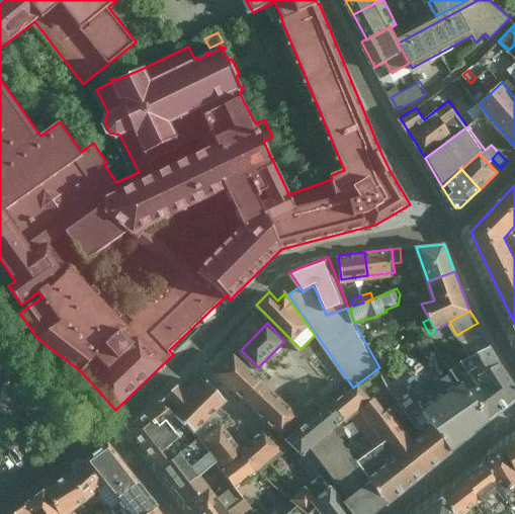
[(491,346),(461,361),(452,368),(462,383),(489,421),(514,401),(514,384),(497,356),(491,346)]
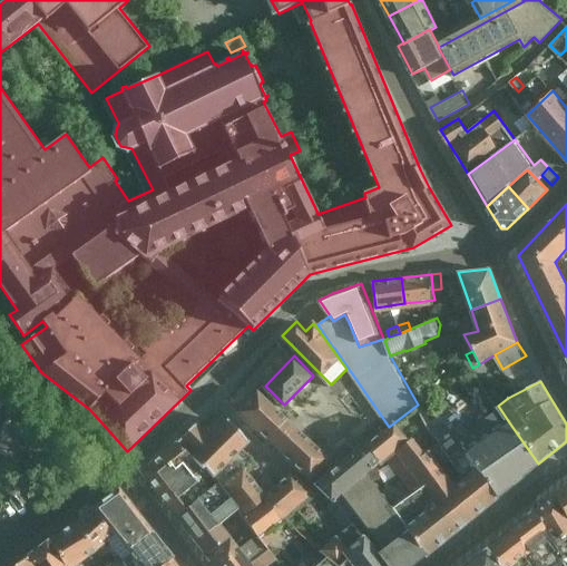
[(258,391),(241,411),(240,411),(312,478),(331,458),(258,391)]
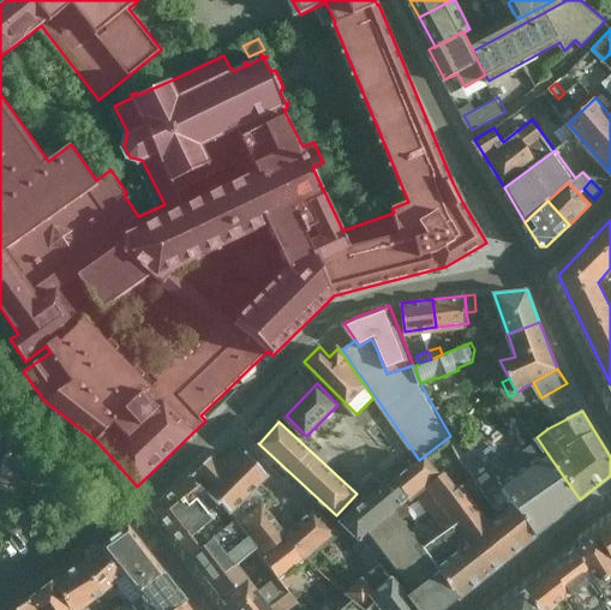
[(269,476),(247,453),(228,472),(213,456),(196,472),(193,476),(220,506),(223,503),(229,510),(234,515),(235,518),(238,521),(259,548),(265,556),(286,539),(301,560),(337,530),(315,509),(287,533),(268,508),(279,498),(263,482),(269,476)]
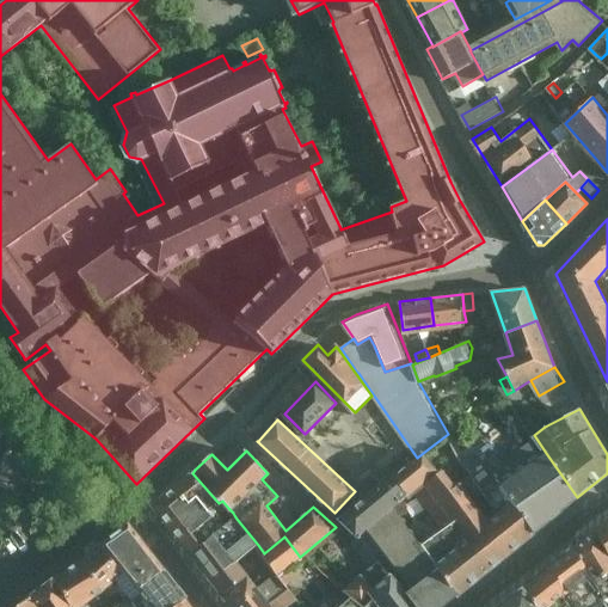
[(440,473),(423,453),(417,458),(394,477),(393,476),(341,519),(360,537),(361,535),(394,510),(393,508),(410,496),(411,497),(417,491),(418,492),(428,485),(427,484),(440,473)]
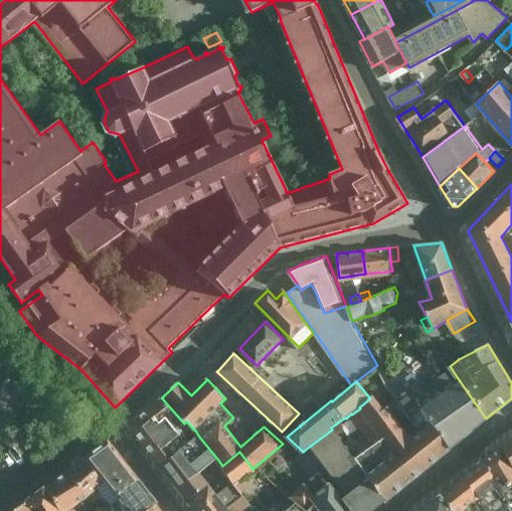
[(486,418),(460,381),(425,407),(414,390),(400,400),(406,410),(418,428),(420,431),(421,432),(431,426),(449,449),(486,418)]
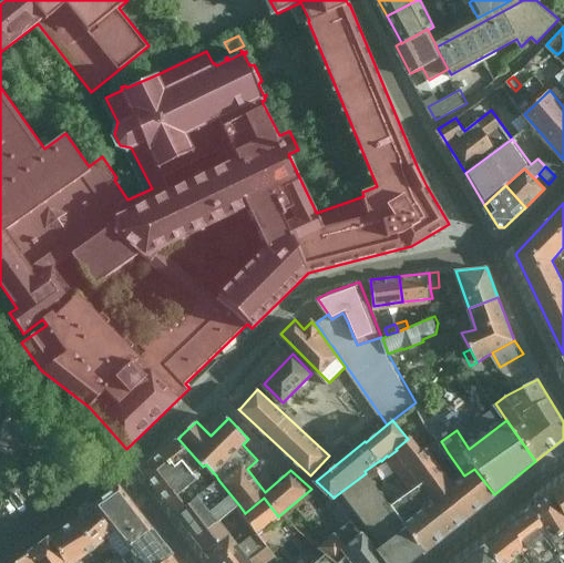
[(410,437),(408,439),(396,449),(397,450),(453,528),(494,494),(474,469),(464,476),(463,474),(453,482),(426,449),(422,451),(410,437)]
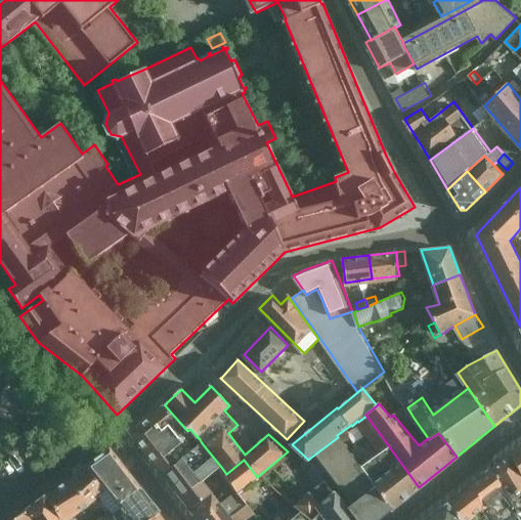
[(187,431),(165,405),(143,424),(150,432),(162,431),(169,424),(183,443),(196,435),(190,429),(187,431)]
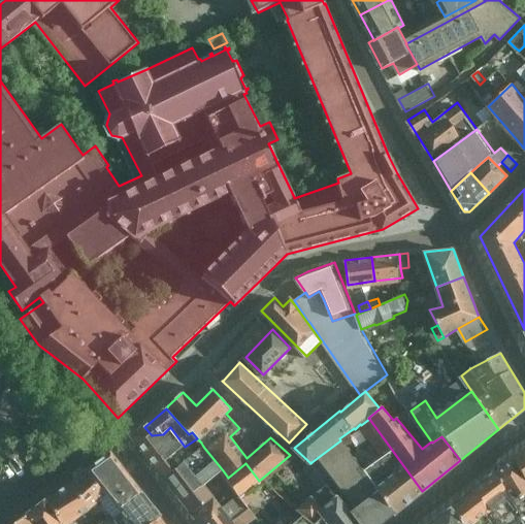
[(417,421),(411,411),(408,408),(401,414),(409,426),(417,421)]
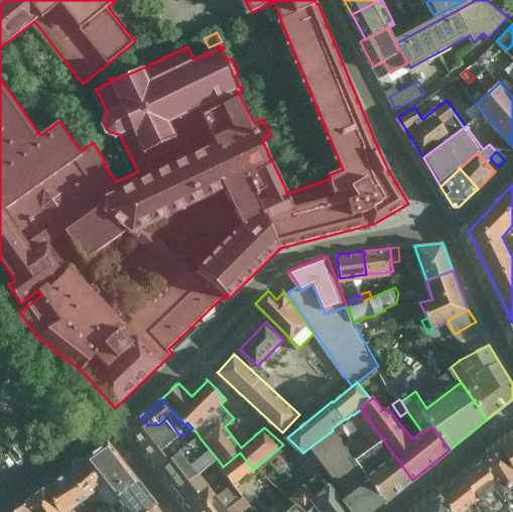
[(412,480),(361,409),(353,415),(374,444),(355,461),(385,502),(412,480)]
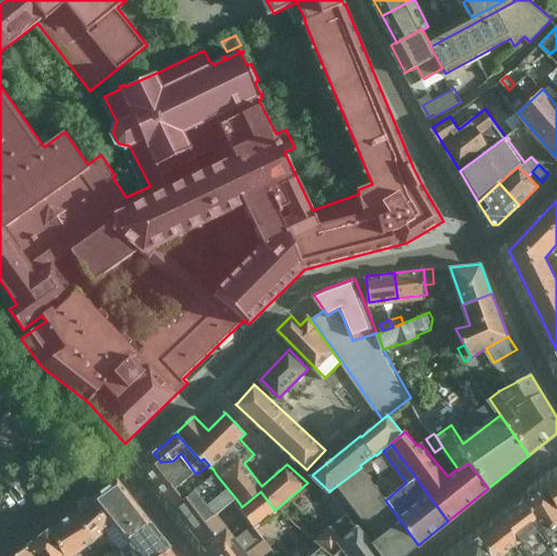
[(161,462),(153,453),(141,463),(176,508),(217,475),(215,472),(213,470),(209,465),(196,474),(181,453),(173,461),(161,462)]
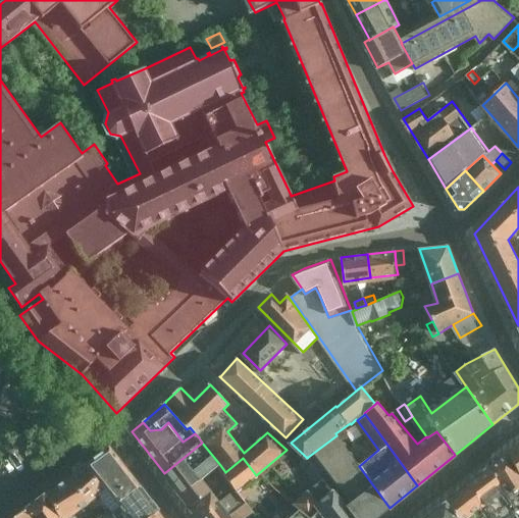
[(376,517),(390,508),(359,466),(336,435),(308,457),(348,506),(356,517),(376,517)]
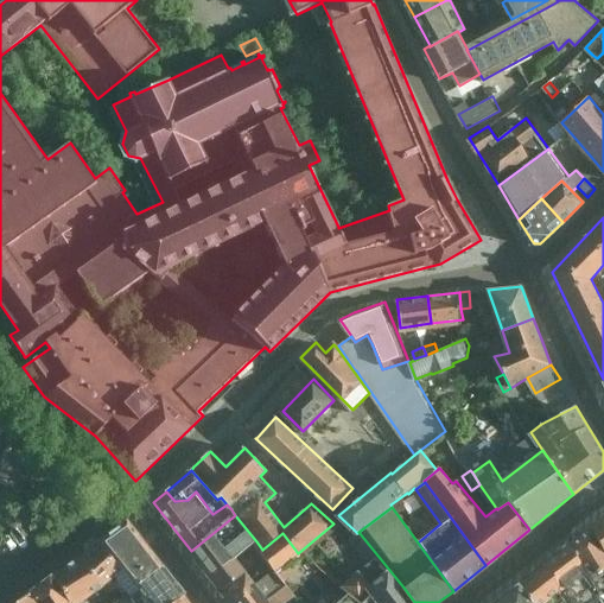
[(191,551),(222,591),(247,572),(235,558),(256,541),(235,515),(191,551)]
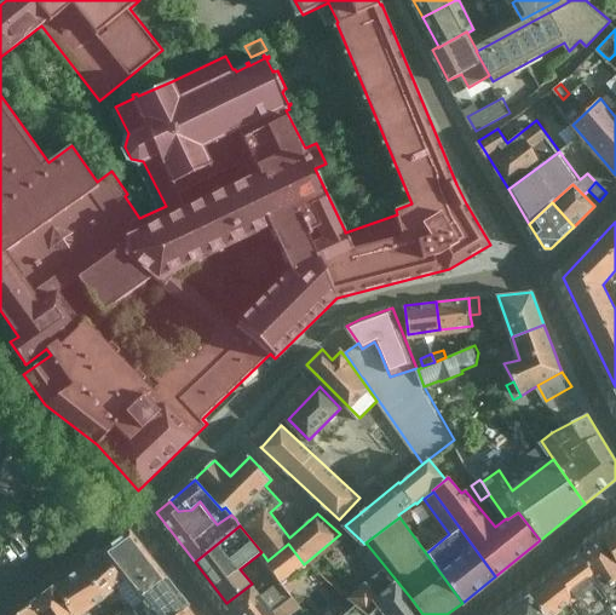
[(615,529),(603,539),(615,563),(615,529)]
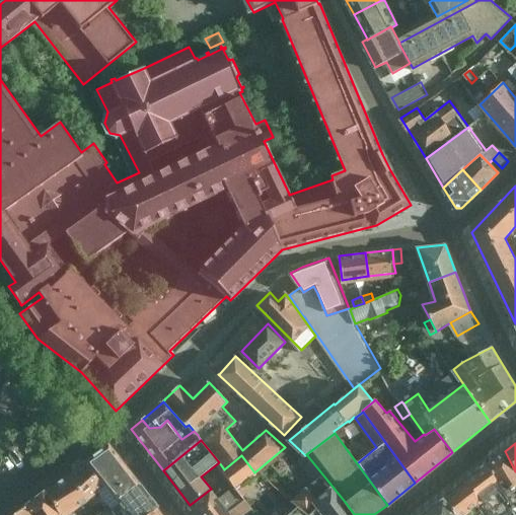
[(111,445),(98,453),(86,462),(102,486),(97,491),(98,492),(99,494),(97,495),(97,496),(94,498),(98,503),(101,500),(108,510),(141,486),(111,445)]
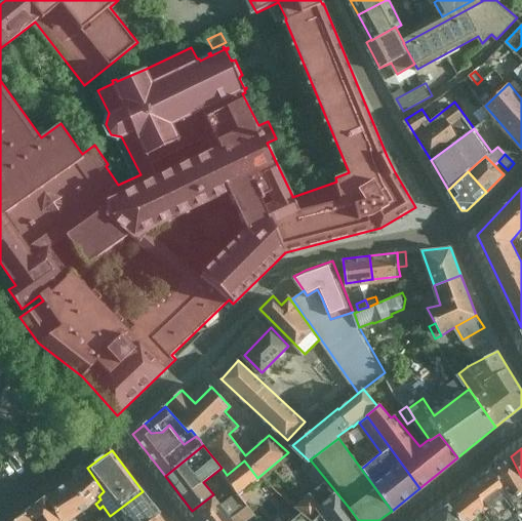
[(521,477),(511,456),(490,473),(517,515),(519,517),(520,516),(521,517),(521,477)]
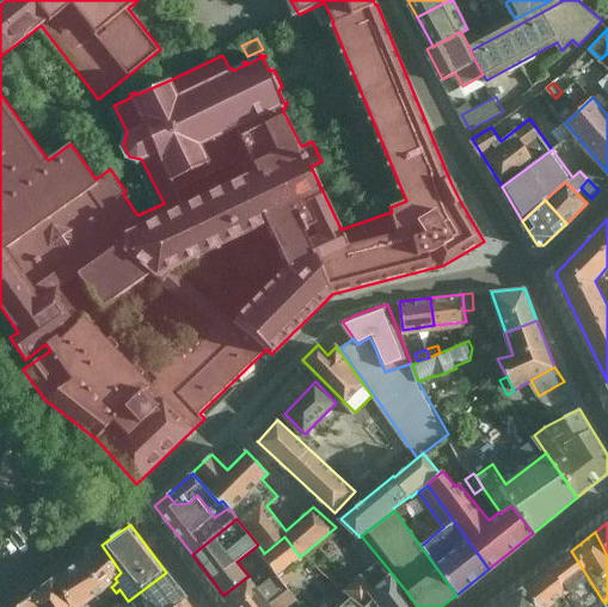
[(417,606),(407,593),(361,535),(360,537),(354,541),(368,560),(378,563),(358,576),(345,589),(354,596),(363,606),(373,599),(379,606),(417,606)]
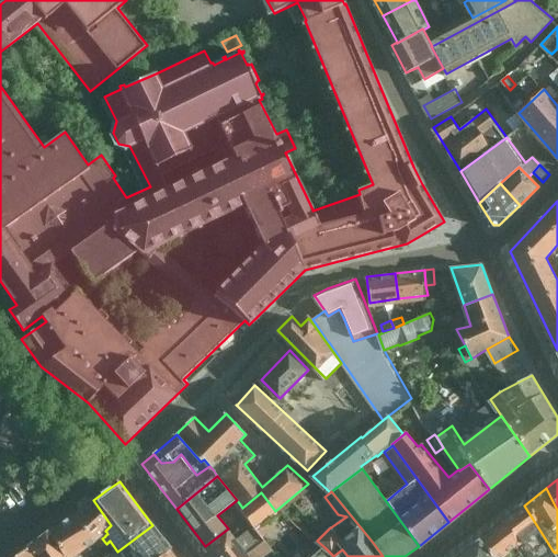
[(261,492),(242,508),(258,527),(270,518),(276,512),(275,511),(261,492)]
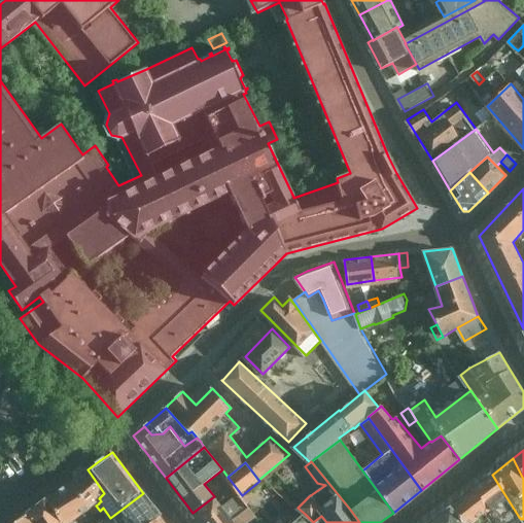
[(104,493),(88,469),(71,482),(91,508),(100,499),(99,498),(104,493)]
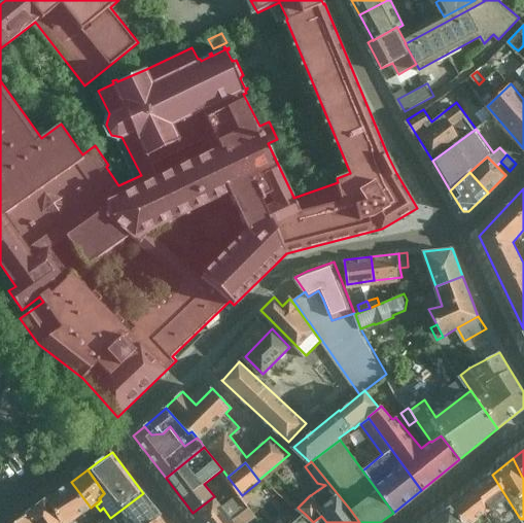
[(519,517),(492,475),(473,489),(492,522),(515,522),(521,519),(519,517)]
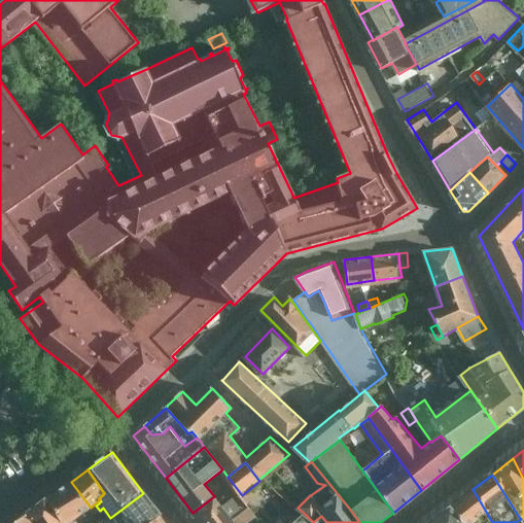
[(91,508),(71,482),(46,499),(63,522),(80,522),(76,518),(91,508)]
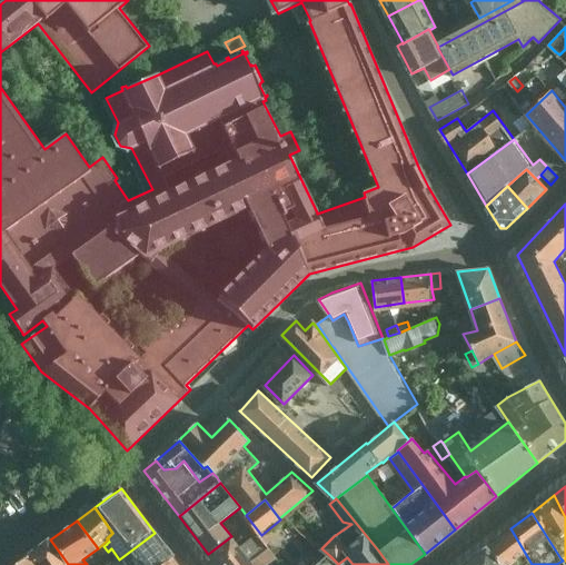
[(281,534),(274,525),(261,535),(268,544),(281,534)]
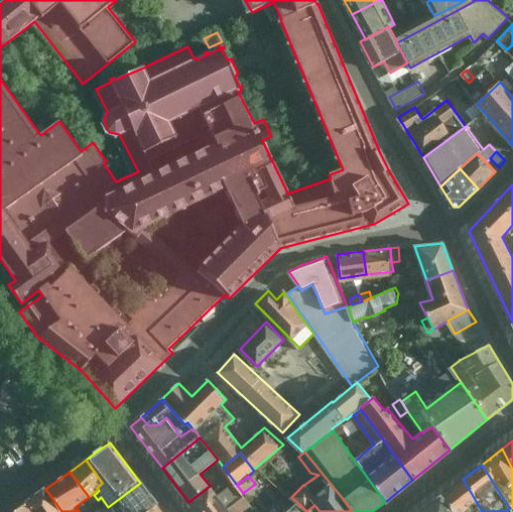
[(482,511),(463,479),(440,496),(452,511),(482,511)]
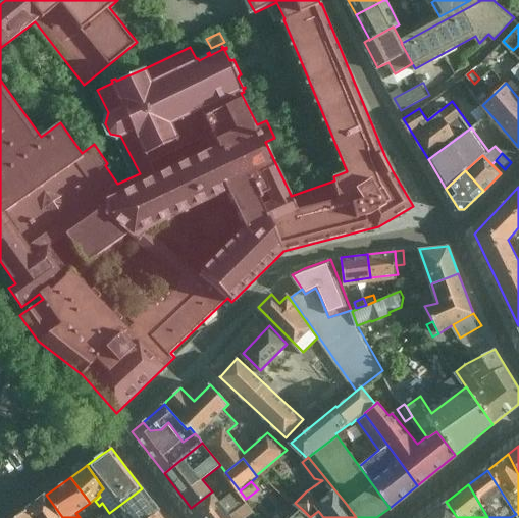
[(152,503),(142,488),(109,513),(101,517),(130,517),(141,510),(143,514),(155,505),(153,502),(152,503)]
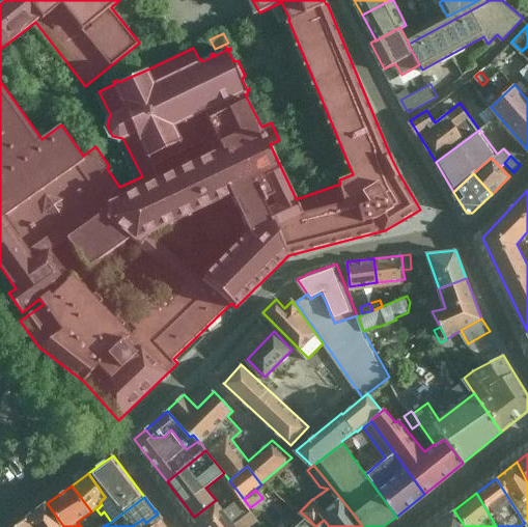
[(252,510),(250,507),(244,499),(225,512),(216,500),(194,517),(202,526),(235,526),(233,524),(252,510)]
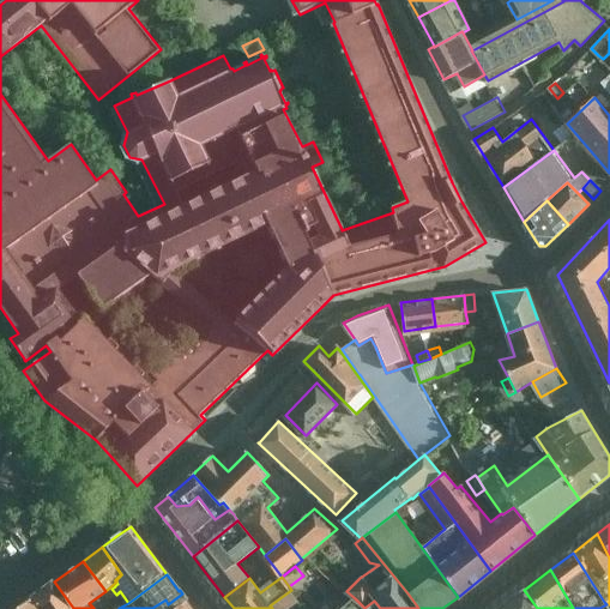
[(73,608),(54,582),(30,598),(37,608),(73,608)]
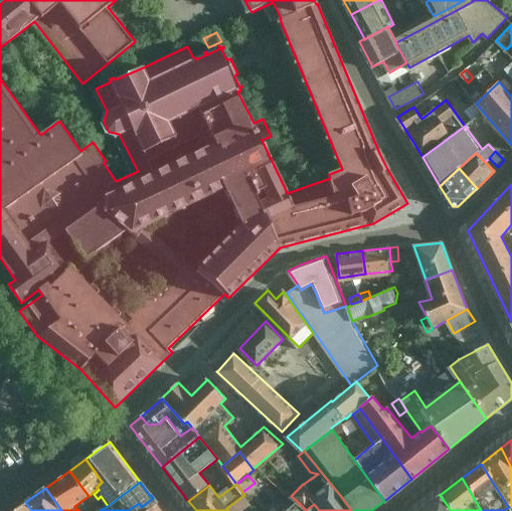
[(241,510),(251,503),(244,495),(226,508),(228,510),(241,510)]
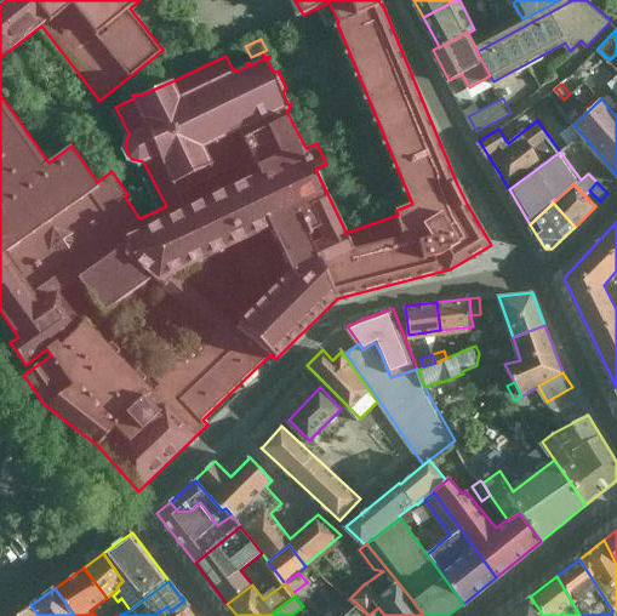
[(543,615),(530,597),(504,615),(543,615)]
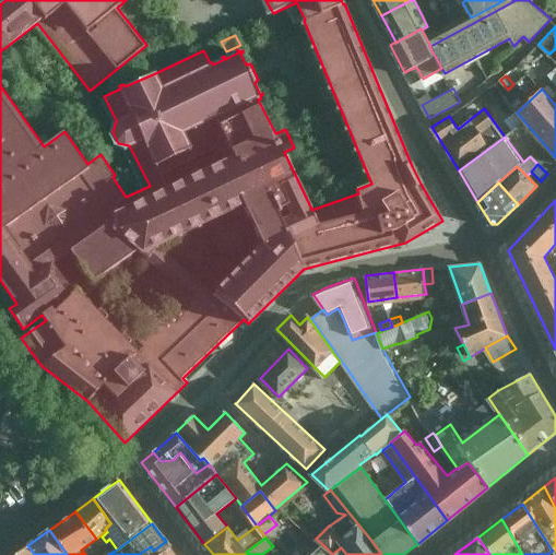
[(170,546),(166,541),(153,551),(151,546),(139,554),(163,554),(172,548),(169,546),(170,546)]
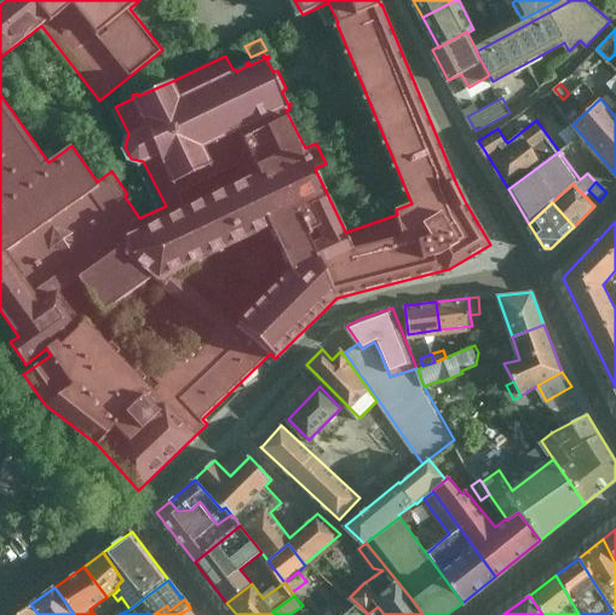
[(38,614),(30,604),(16,614),(38,614)]
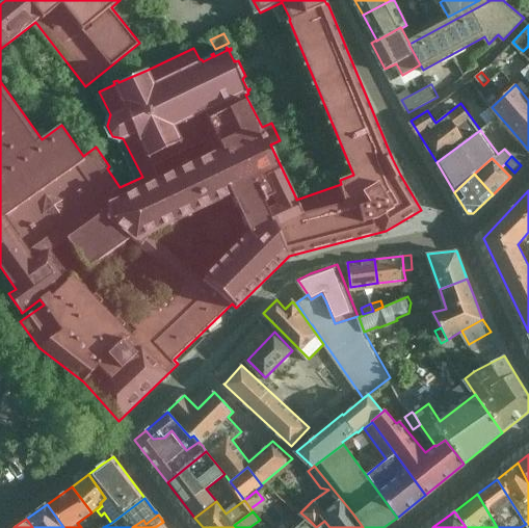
[(316,527),(308,519),(295,527),(329,527),(324,521),(316,527)]
